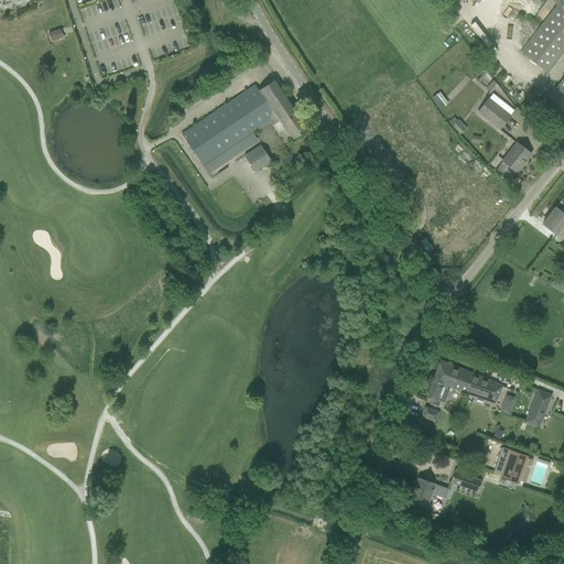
[(563,0),(560,0),(519,52),(548,74),(563,52),(563,0)]
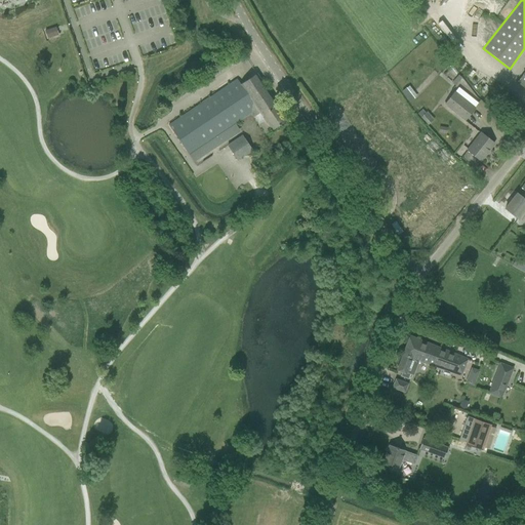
[(56,27),(51,29),(45,31),(47,38),(55,36),(58,35),(56,27)]
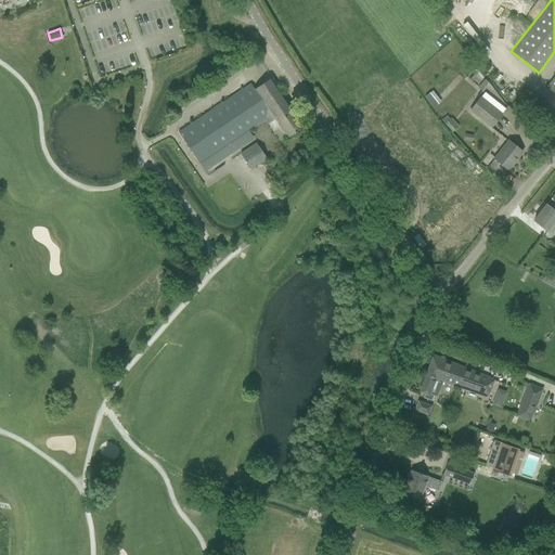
[(249,82),(177,131),(198,164),(199,163),(248,130),(265,119),(268,124),(273,120),(279,128),(273,131),(274,133),(280,142),(304,127),(271,78),(262,84),(254,89),(249,82)]
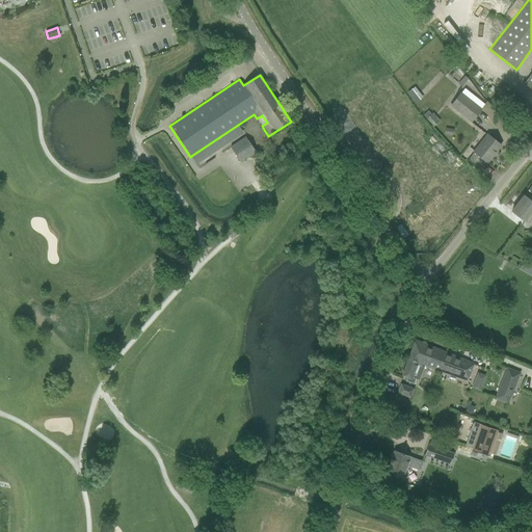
[(481,109),(473,103),(460,94),(451,105),(471,122),(481,109)]
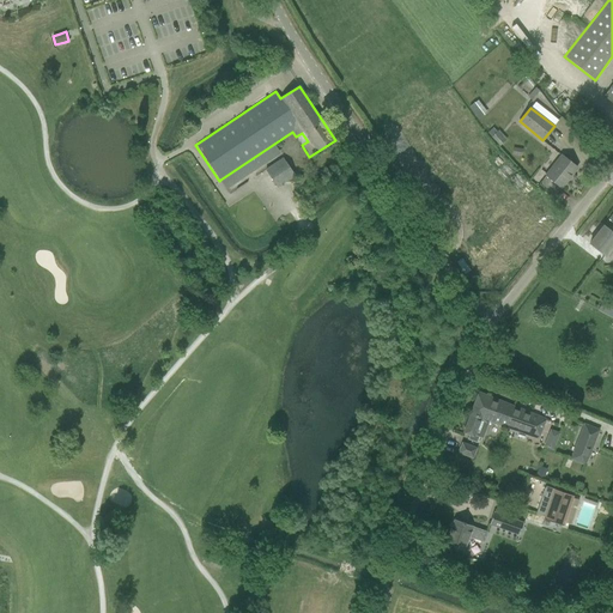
[(497,132),(491,138),(499,146),(505,140),(497,132)]
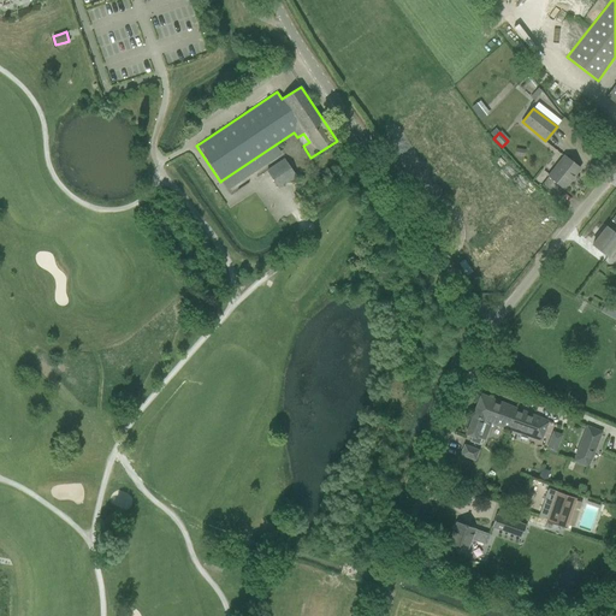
[(564,157),(557,166),(548,177),(554,182),(563,189),(580,169),(564,157)]
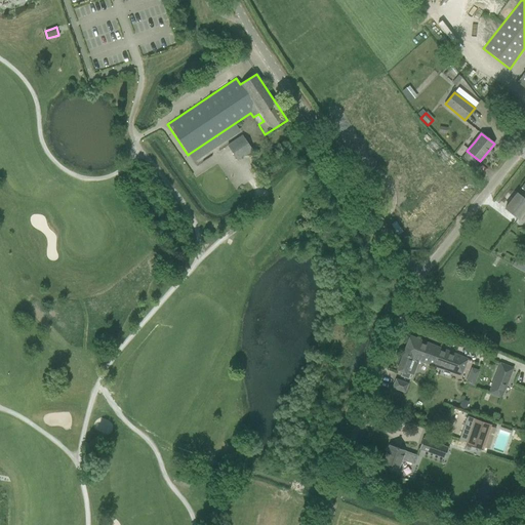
[(252,150),(246,142),(242,135),(227,146),(237,160),(252,150)]
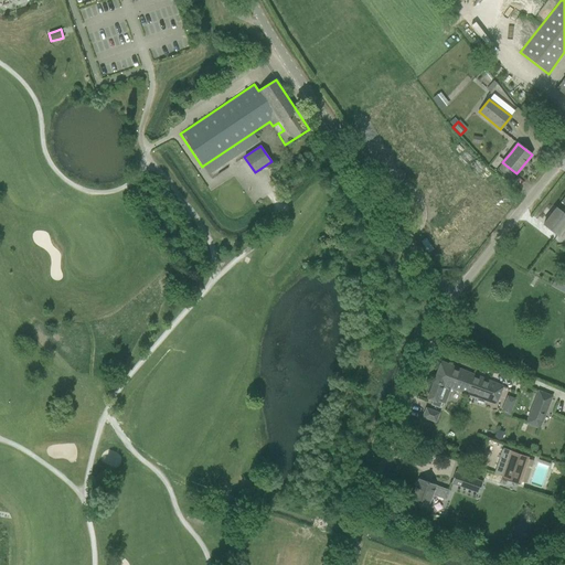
[(564,196),(561,202),(564,204),(558,210),(556,209),(543,225),(558,236),(564,226),(564,196)]
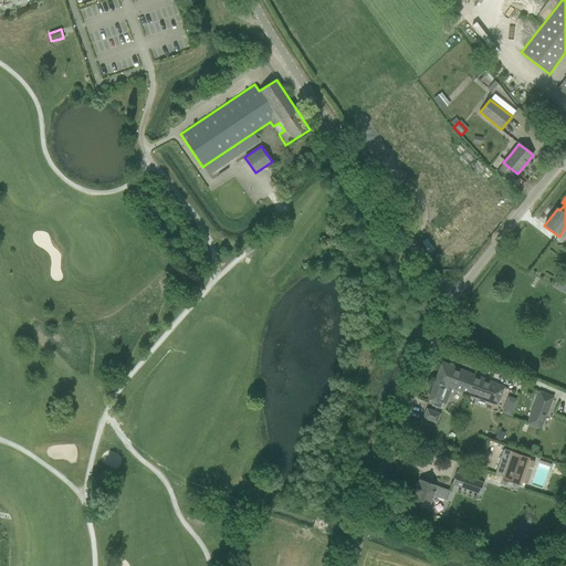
[(473,375),(462,370),(442,363),(428,399),(433,401),(431,406),(440,409),(442,402),(446,404),(451,388),(467,394),(473,375)]
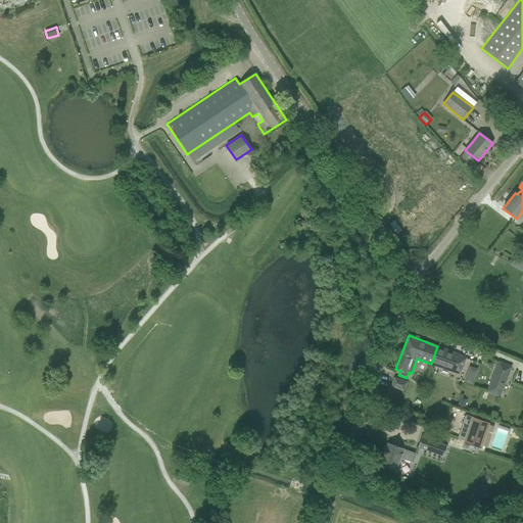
[(465,358),(437,346),(431,364),(459,373),(465,358)]
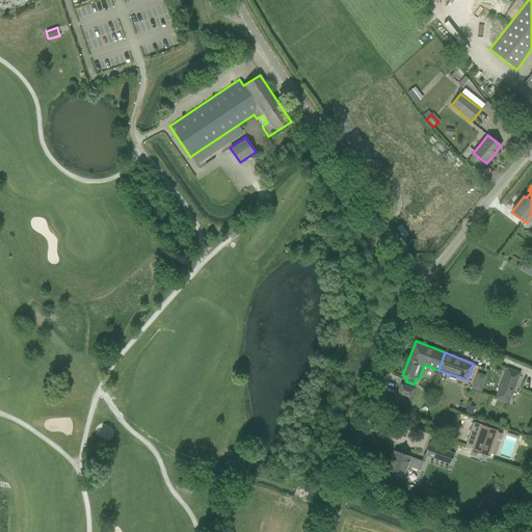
[(506,368),(494,399),(508,404),(520,373),(506,368)]
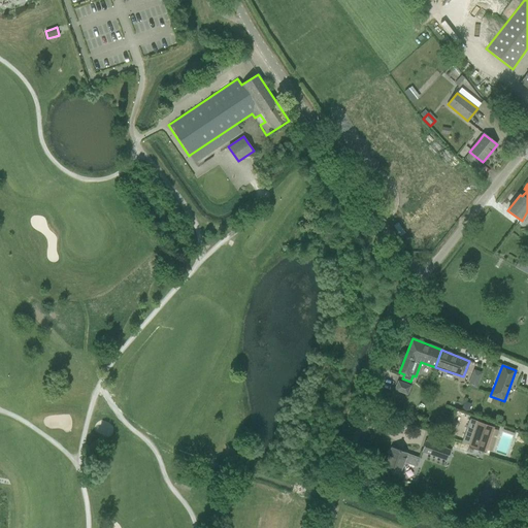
[(472,368),(465,384),(475,388),(482,372),(472,368)]
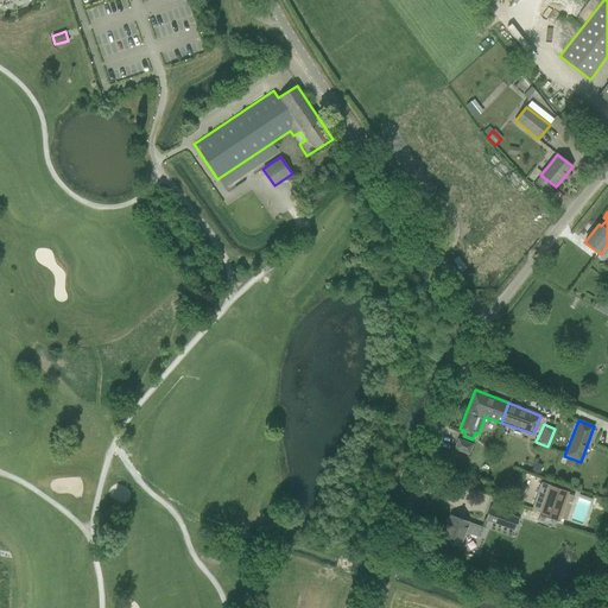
[(454,449),(469,455),(473,444),(458,438),(454,449)]
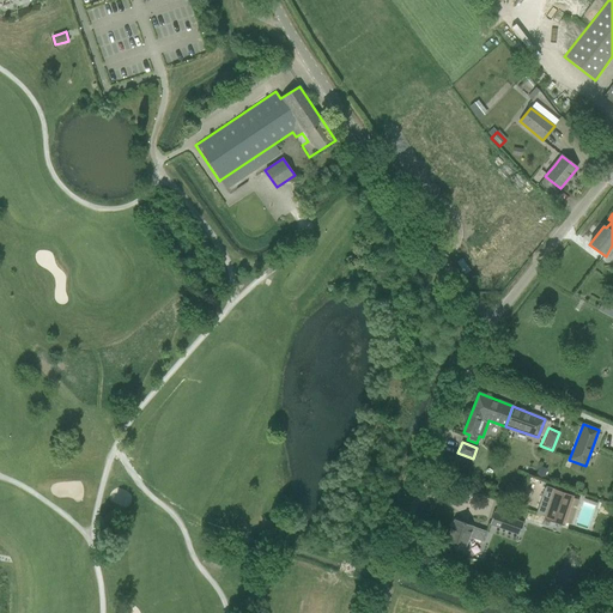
[(539,466),(535,477),(542,479),(547,469),(539,466)]
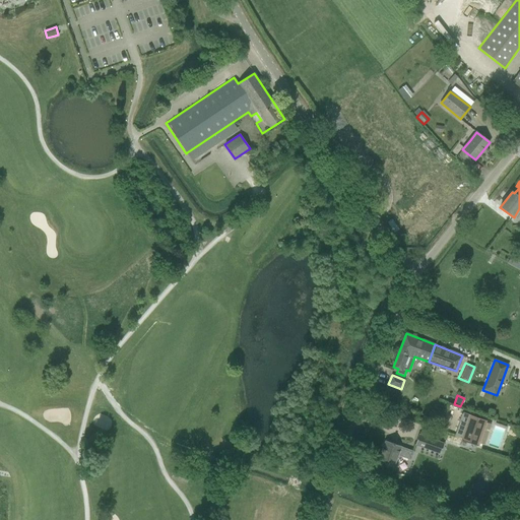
[(406,405),(400,410),(405,416),(411,411),(406,405)]
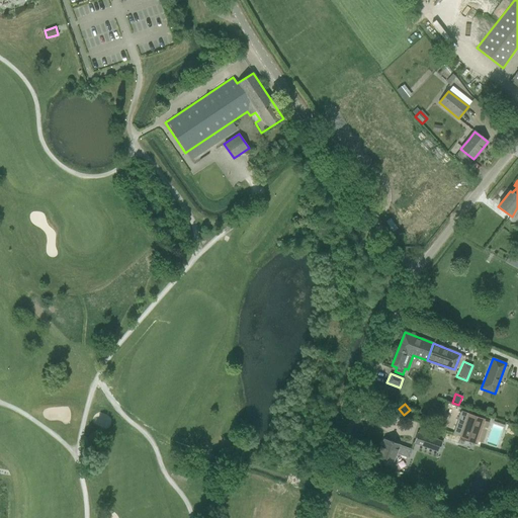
[(460,412),(460,413),(459,412),(457,420),(452,434),(460,437),(459,439),(476,444),(484,419),(460,412)]
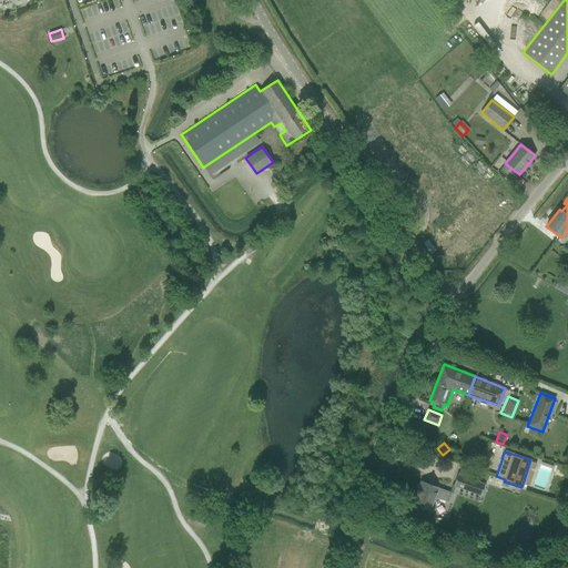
[(460,468),(458,475),(457,475),(454,486),(480,496),(484,484),(473,480),(475,474),(460,468)]
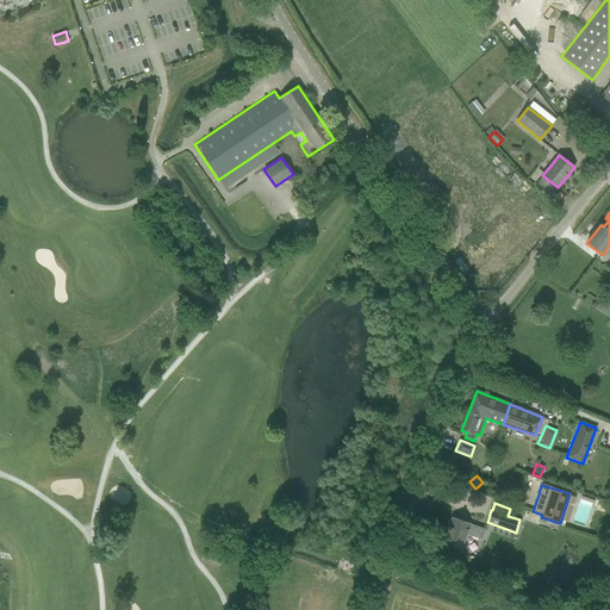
[(471,523),(452,517),(443,542),(446,542),(444,545),(453,547),(453,546),(461,548),(467,534),(481,540),(485,529),(471,524),(471,523)]
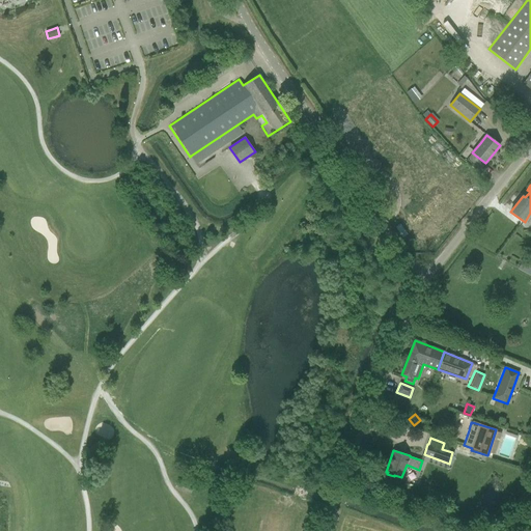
[(175,488),(190,493),(192,485),(177,481),(175,488)]
